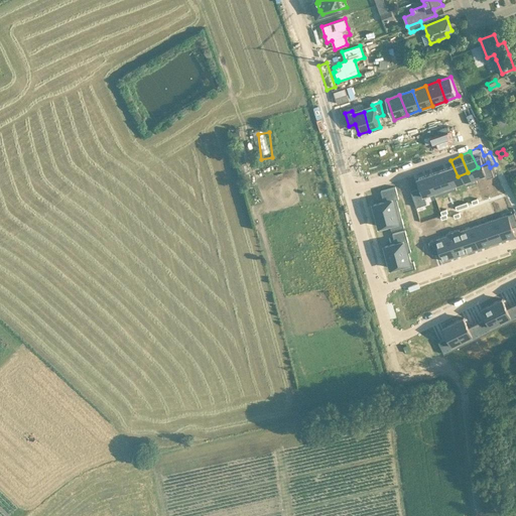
[(450,160),(440,164),(448,181),(458,176),(450,160)]
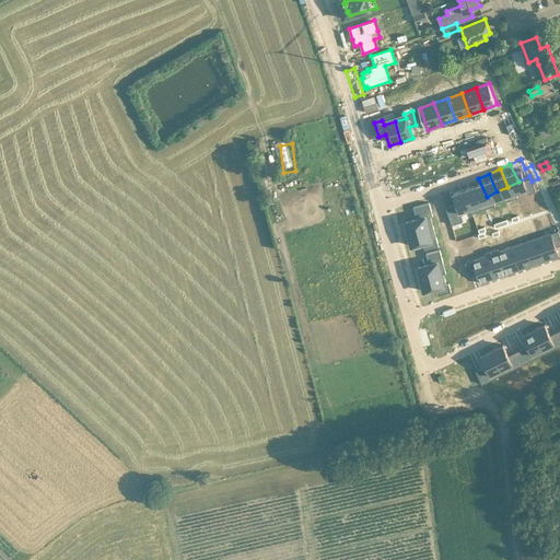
[(478,178),(467,184),(476,201),(487,197),(478,178)]
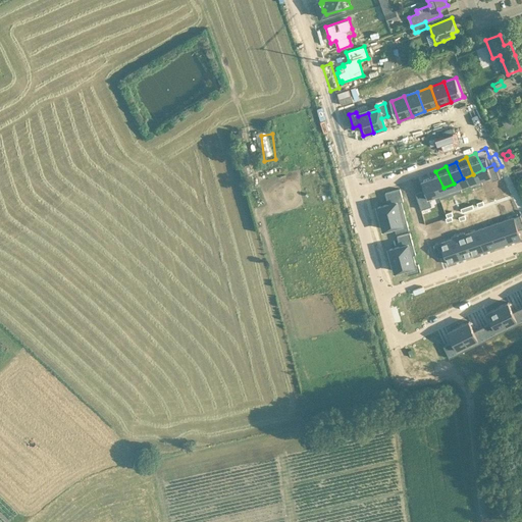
[(430,185),(424,188),(429,200),(435,197),(433,193),(444,188),(435,171),(426,175),(430,185)]
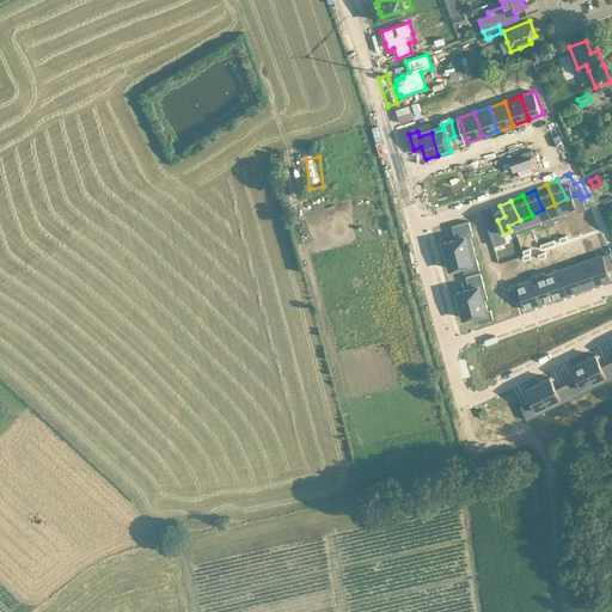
[(588,237),(583,238),(587,246),(591,244),(603,240),(600,232),(588,237)]
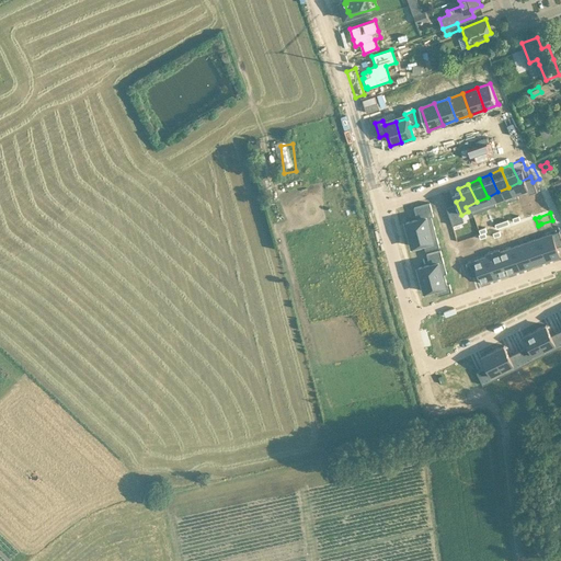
[(404,230),(402,231),(404,239),(424,233),(421,222),(426,221),(424,214),(411,217),(412,224),(403,227),(404,230)]
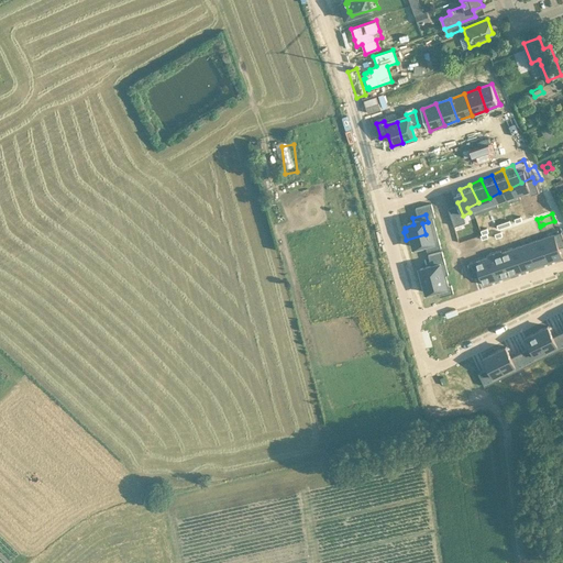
[(562,229),(551,235),(561,257),(562,256),(562,229)]
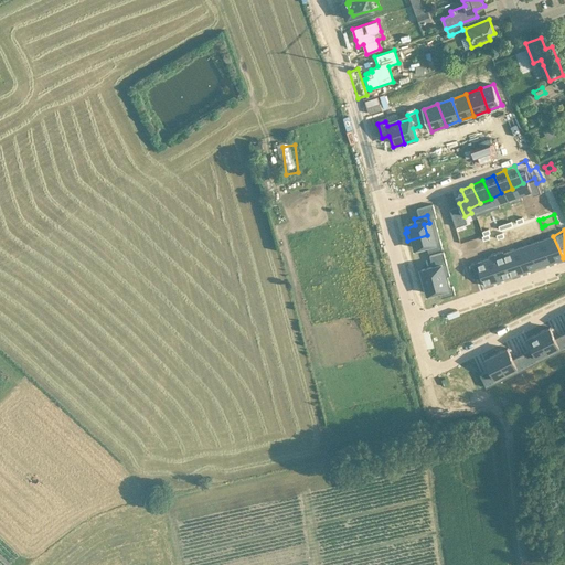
[(427,235),(407,241),(409,248),(412,247),(413,252),(422,249),(424,257),(438,253),(436,245),(430,246),(428,235),(427,235)]
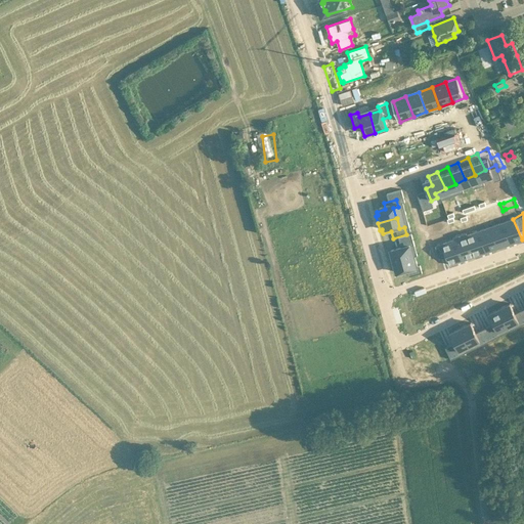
[(427,225),(429,233),(436,230),(450,226),(449,222),(447,219),(434,223),(427,225)]
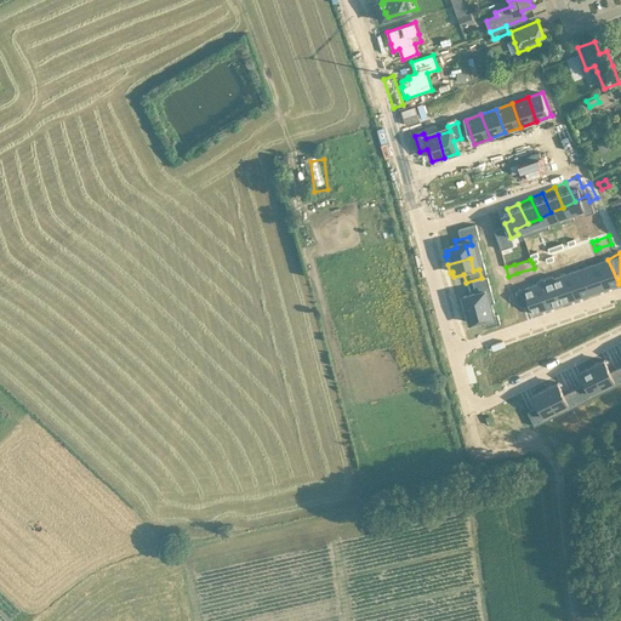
[(608,260),(593,266),(605,290),(619,284),(608,260)]
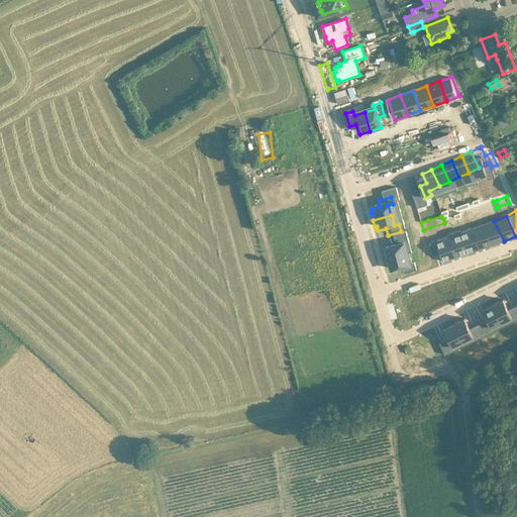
[(494,221),(483,227),(492,247),(504,241),(494,221)]
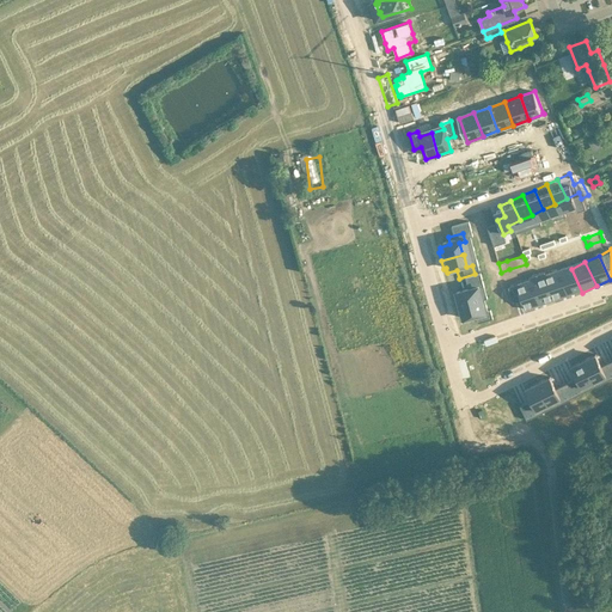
[(571,269),(558,275),(569,299),(582,293),(571,269)]
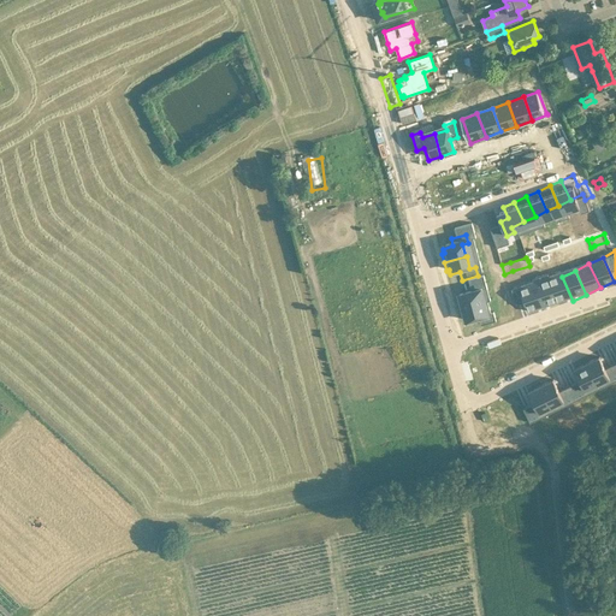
[(562,277),(548,283),(558,307),(573,301),(562,277)]
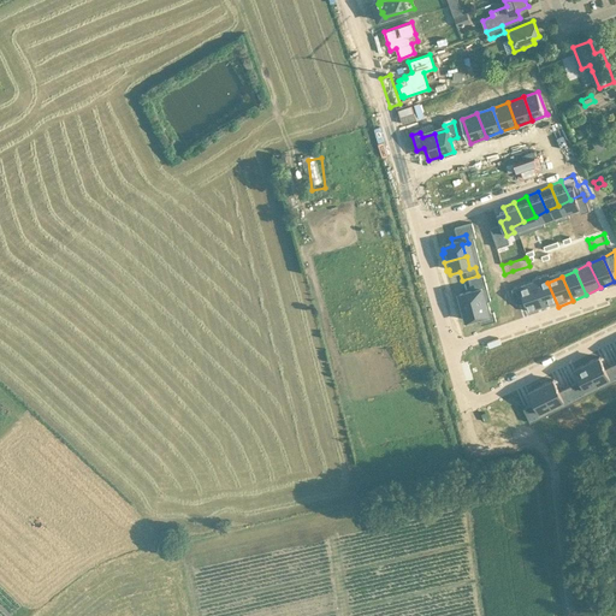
[(548,283),(527,294),(533,307),(540,304),(545,314),(558,307),(548,283)]
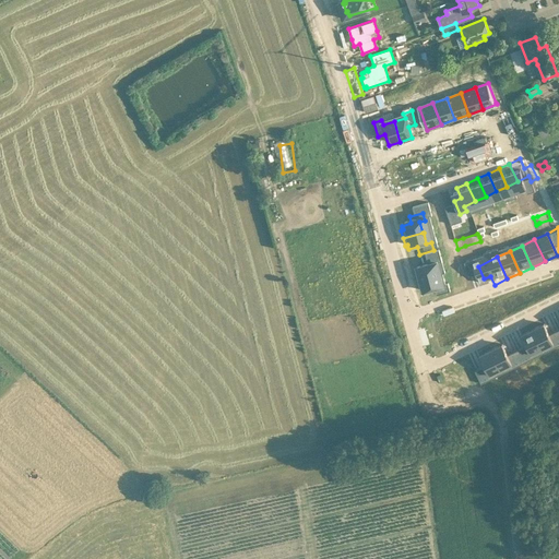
[(418,275),(416,276),(418,284),(419,284),(439,278),(436,268),(441,266),(439,258),(425,262),(427,269),(417,271),(418,275)]
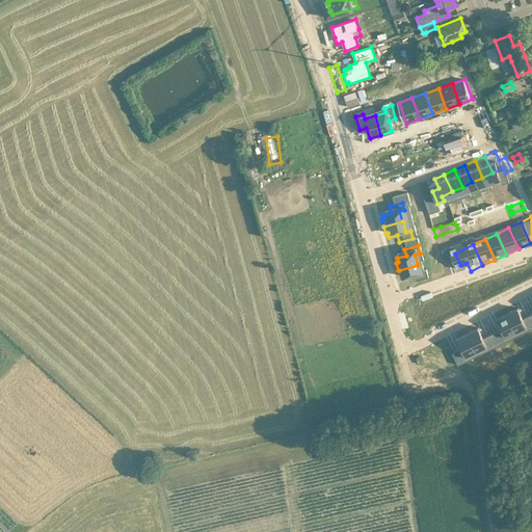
[(418,265),(399,270),(401,277),(402,276),(403,281),(413,278),(415,286),(427,282),(426,274),(421,275),(418,265)]
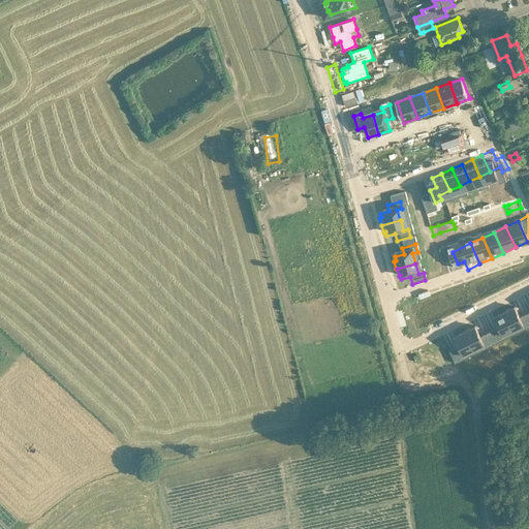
[(515,302),(504,307),(512,324),(522,319),(524,324),(528,322),(528,307),(520,312),(515,302)]
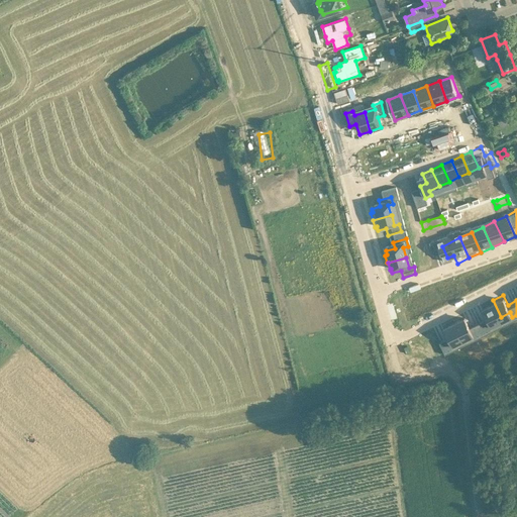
[(487,315),(478,319),(483,331),(493,326),(491,321),(501,317),(493,300),(482,304),(487,315)]
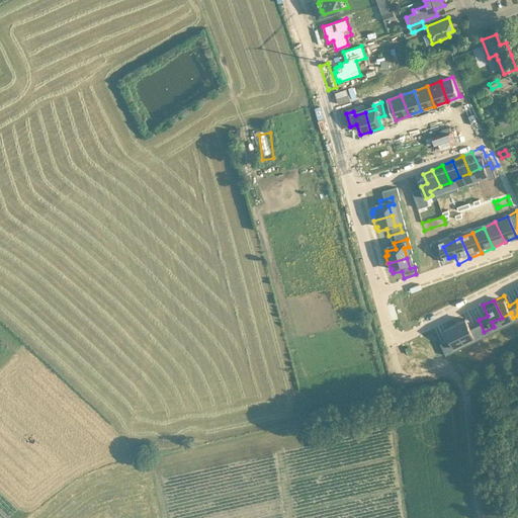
[(463,314),(453,319),(461,336),(471,332),(473,337),(484,332),(479,320),(468,324),(463,314)]
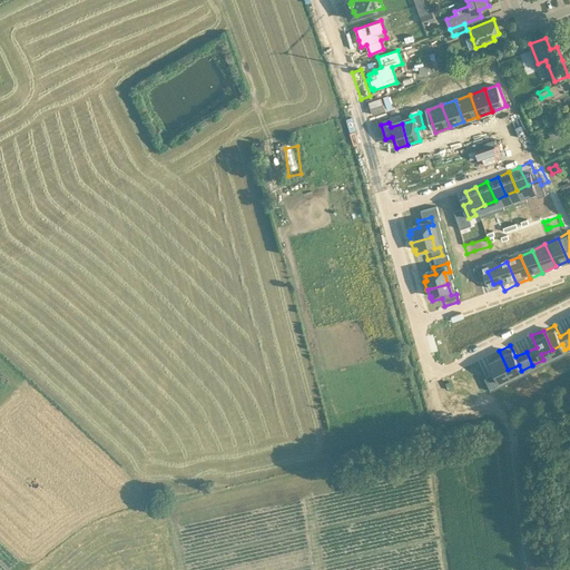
[(493,367),(482,373),(489,385),(500,381),(498,375),(508,370),(499,351),(488,356),(493,367)]
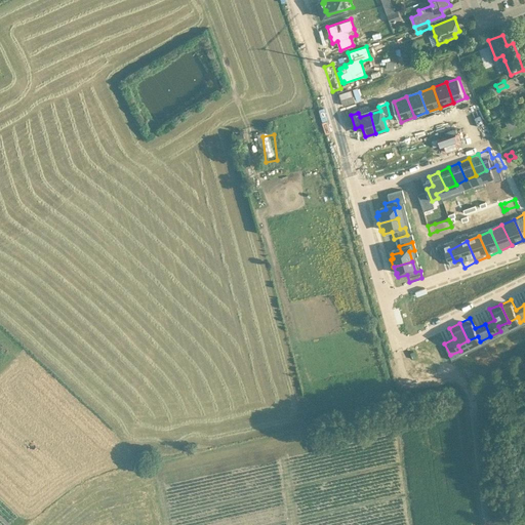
[(480,367),(472,370),(475,376),(483,372),(480,367)]
